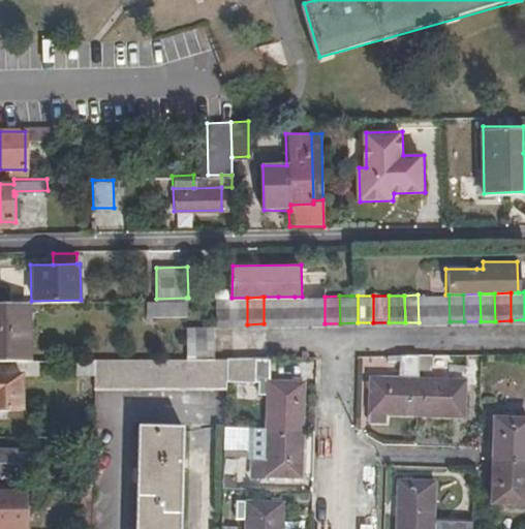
[(278,297),(264,297),(264,323),(278,323),(278,297)]
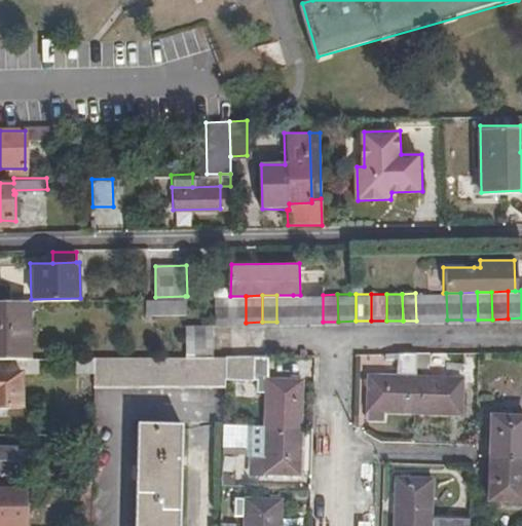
[(294,322),(293,295),(276,295),(276,322),(294,322)]
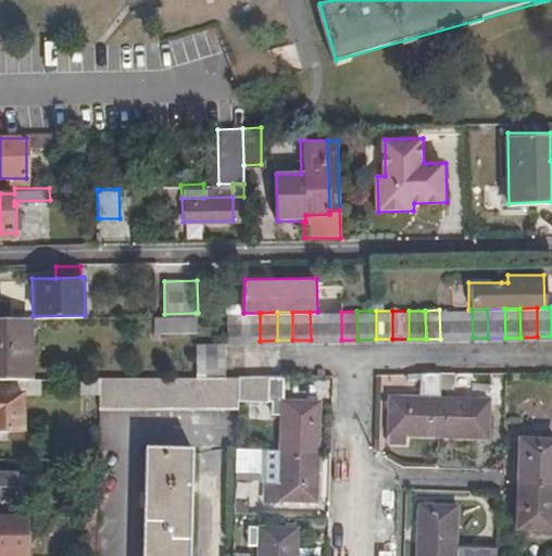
[(326,312),(317,312),(310,312),(311,340),(327,340),(326,312)]
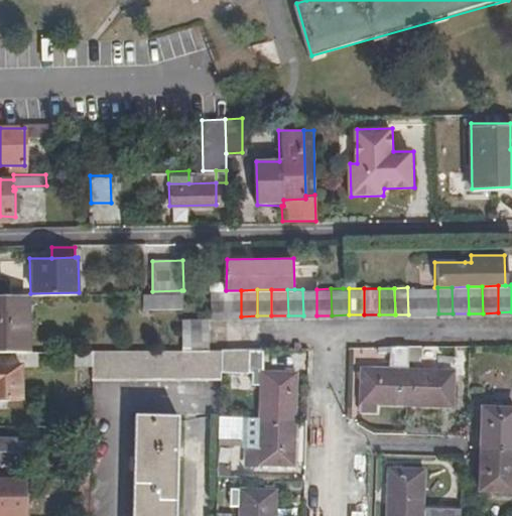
[(316,289),(302,289),(303,315),(316,315),(316,289)]
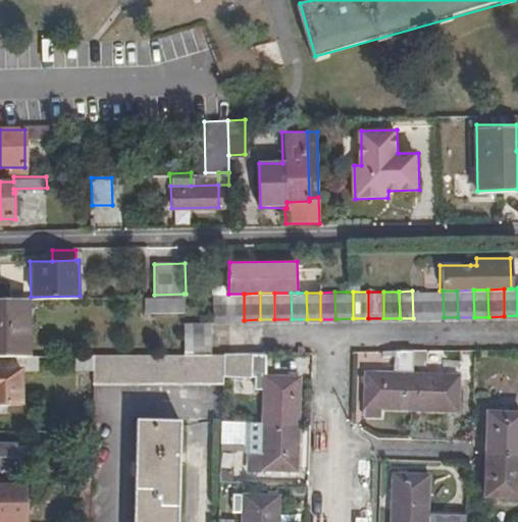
[(228,294),(215,294),(215,320),(228,320),(228,294)]
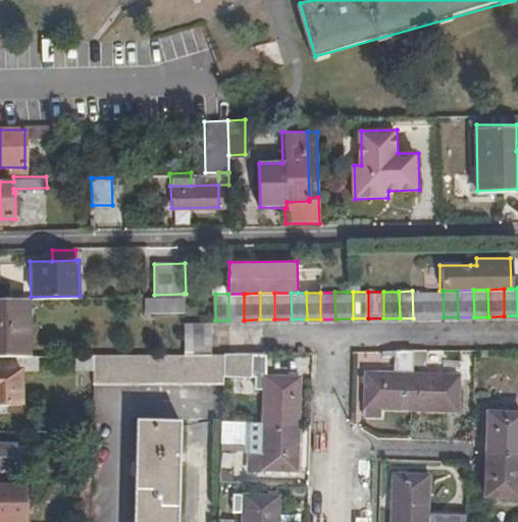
[(244,294),(228,294),(228,320),(244,320),(244,294)]
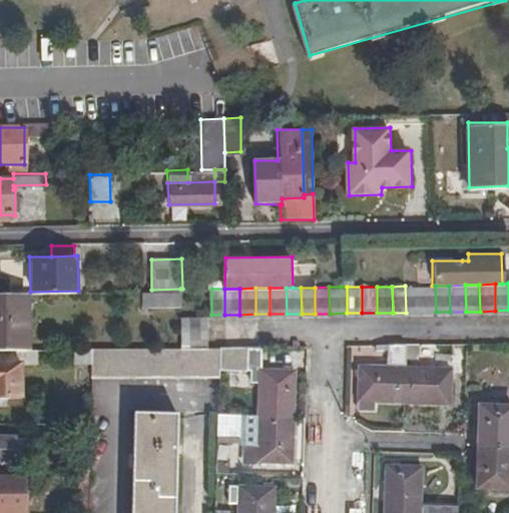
[(28,349),(29,292),(7,292),(0,292),(0,349),(7,349),(28,349)]
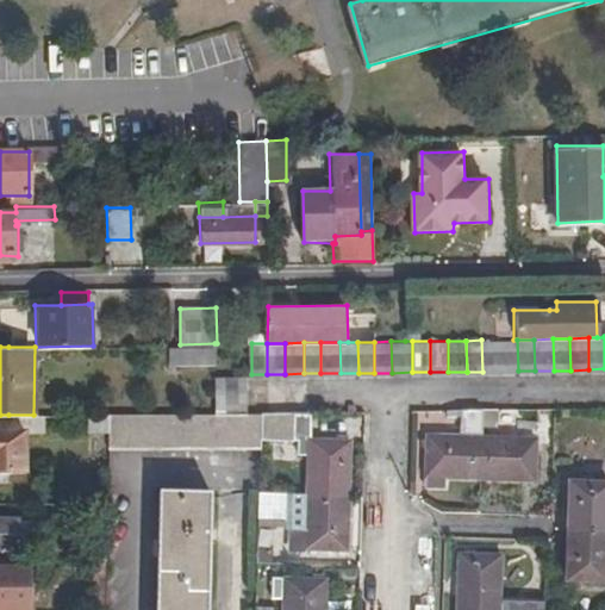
[(214,366),(214,349),(170,349),(170,367),(214,366)]
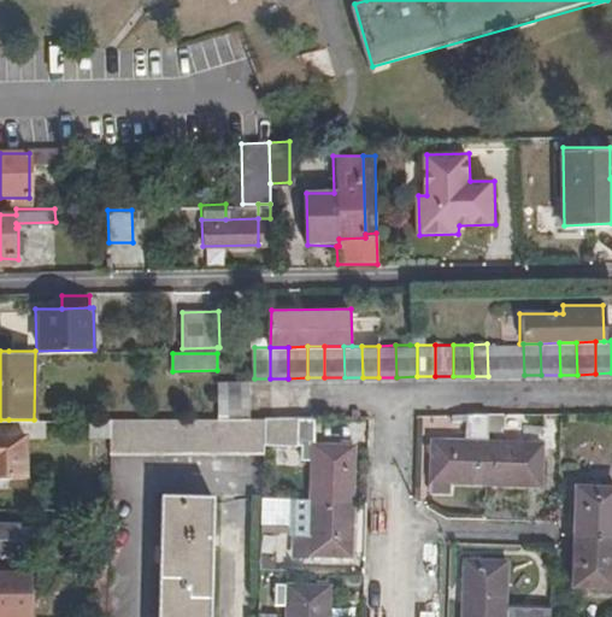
[(252,397),(252,378),(217,378),(217,397),(252,397)]
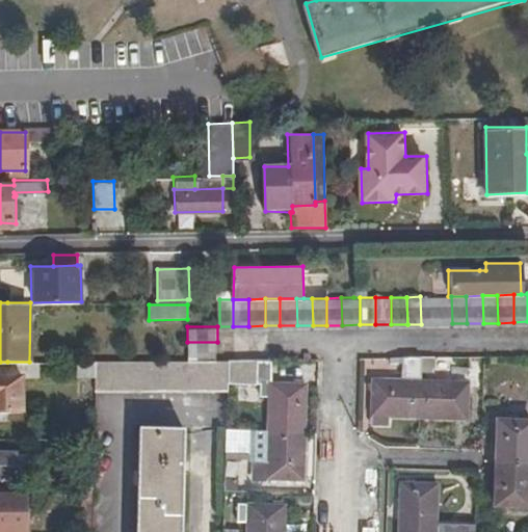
[(217,360),(217,342),(187,342),(188,360),(217,360)]
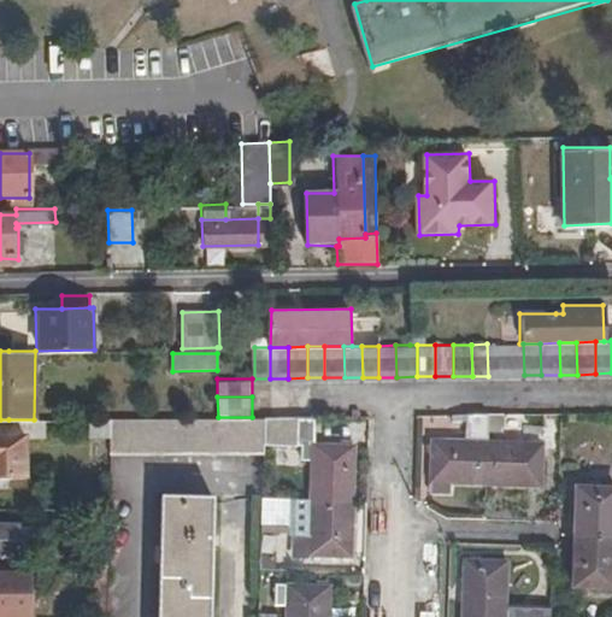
[(488,434),(489,413),(472,415),(472,444),(434,442),(434,482),(487,485),(488,445),(488,434)]
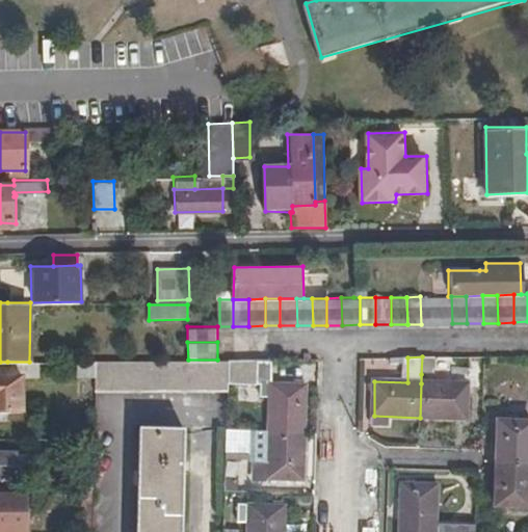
[(437,374),(438,356),(434,356),(422,356),(421,374),(437,374)]
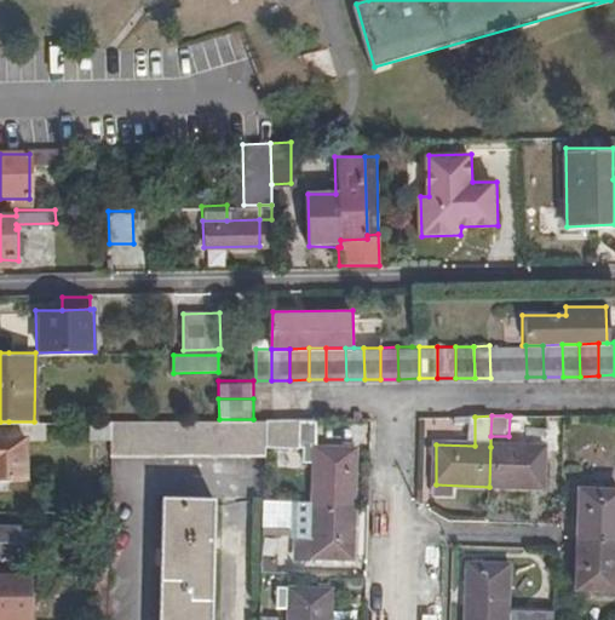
[(323,418),(300,419),(300,436),(323,435),(323,418)]
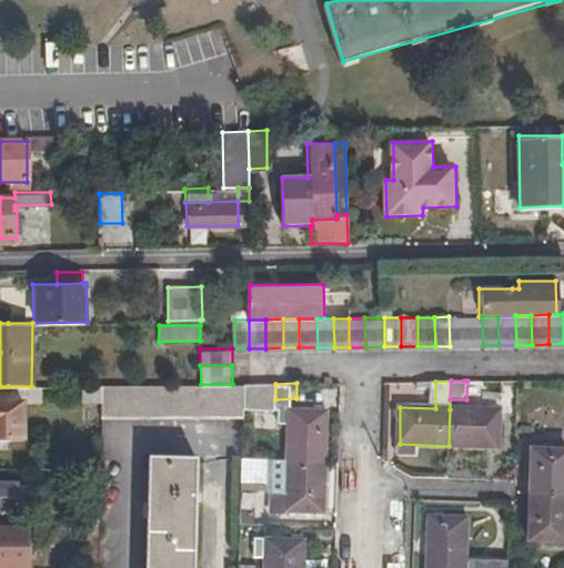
[(101,402),(102,384),(82,385),(82,402),(101,402)]
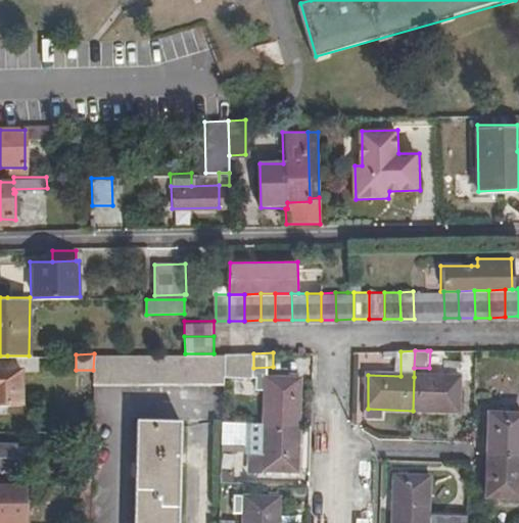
[(225,353),(214,353),(185,353),(94,353),(93,370),(92,384),(224,383),(224,372),(225,353)]
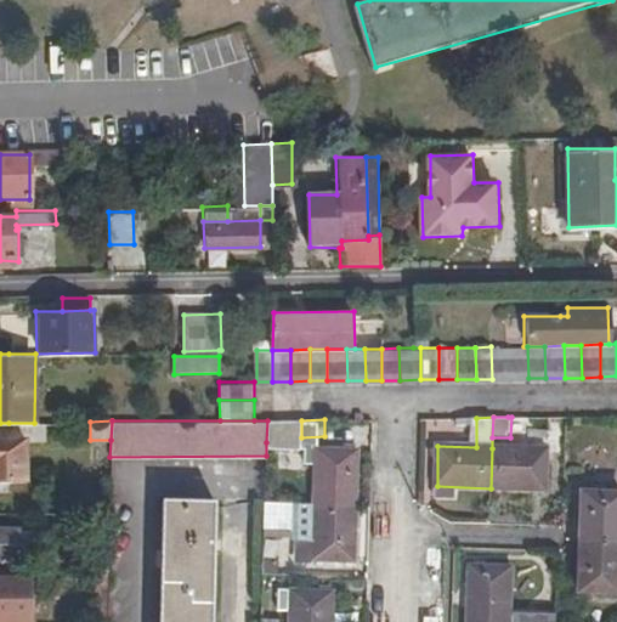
[(301,420),(267,420),(266,442),(301,444),(301,437),(301,420)]
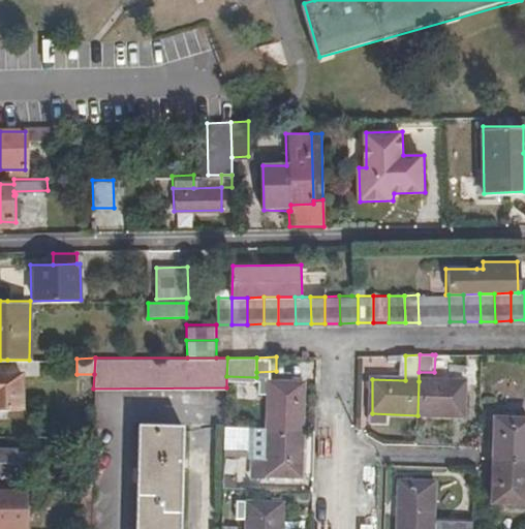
[(7,360),(0,360),(0,411),(21,411),(21,376),(8,376),(7,360)]
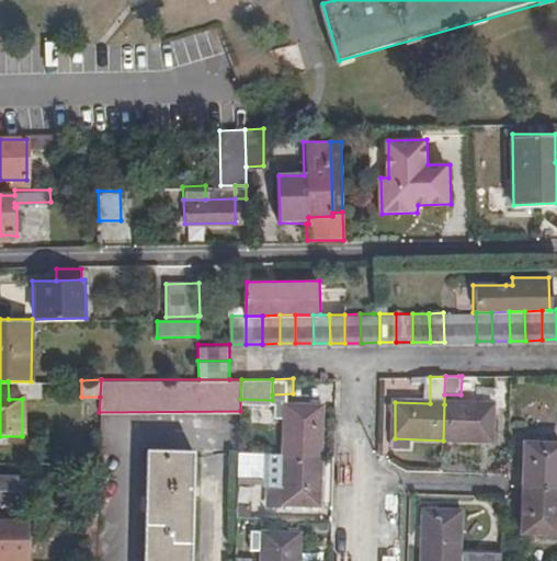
[(284,419),(283,454),(321,456),(324,404),(273,403),(273,419),(284,419)]
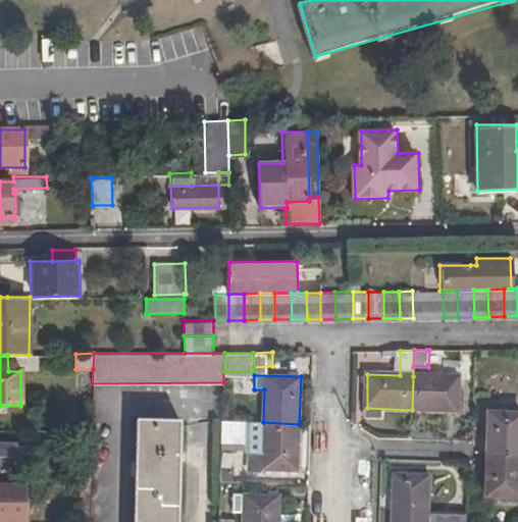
[(413,376),(412,410),(461,412),(463,377),(413,376)]
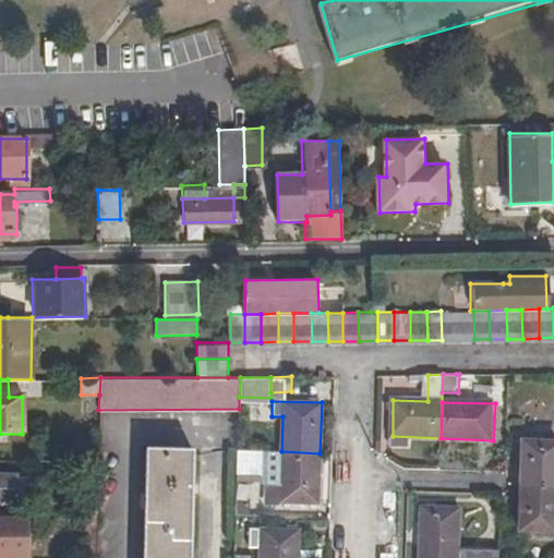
[(553,436),(526,436),(525,484),(553,485),(553,436)]
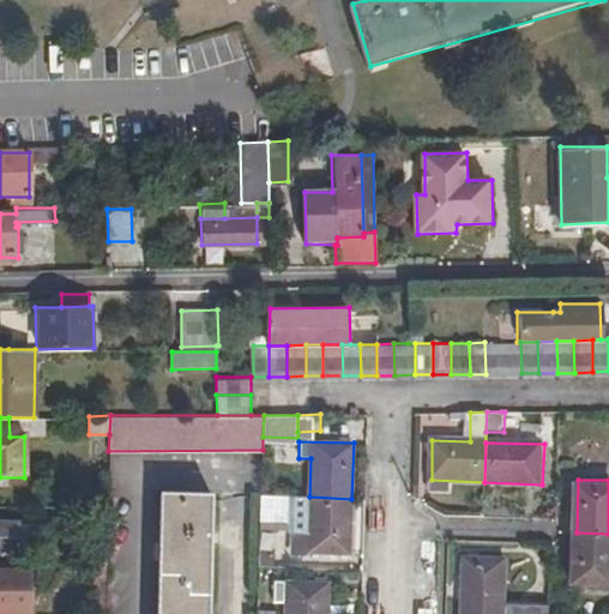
[(158,613),(207,613),(211,495),(162,494),(158,613)]
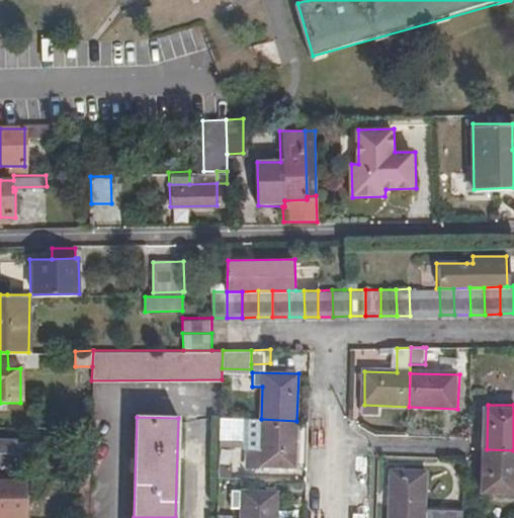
[(242,446),(242,419),(220,418),(219,445),(242,446)]
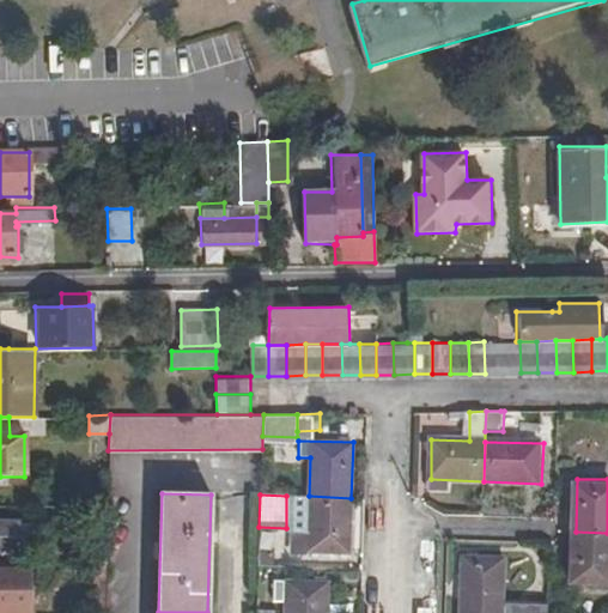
[(351,498),(309,496),(308,532),(293,532),(293,552),(348,554),(351,498)]
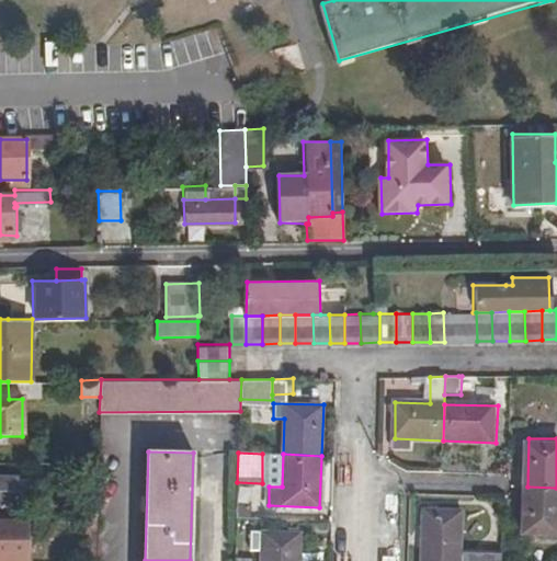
[(19,502),(18,478),(0,477),(0,504),(19,504),(19,502)]
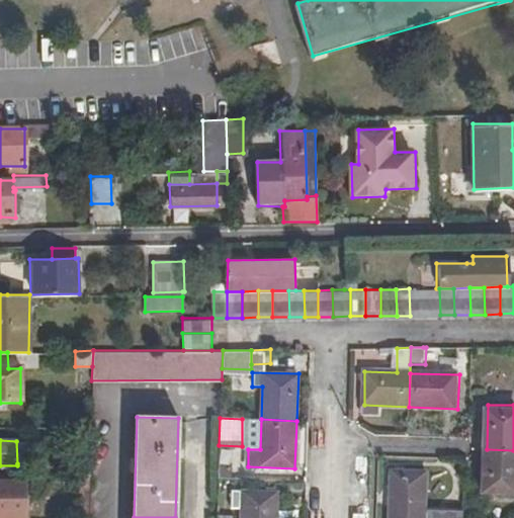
[(29,441),(16,441),(17,463),(29,463),(29,441)]
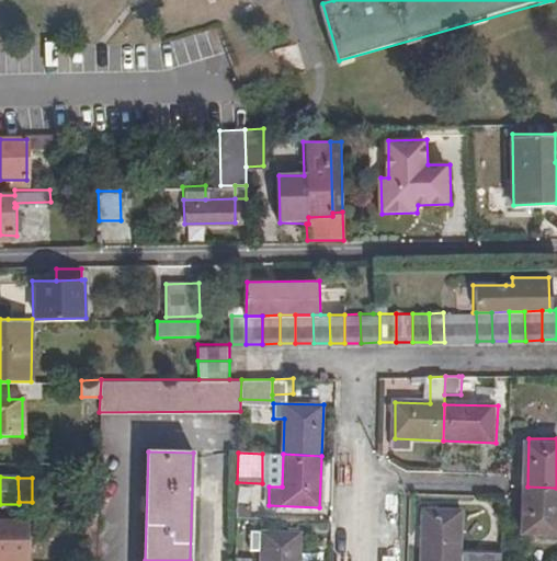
[(556,488),(527,487),(526,529),(556,529),(556,488)]
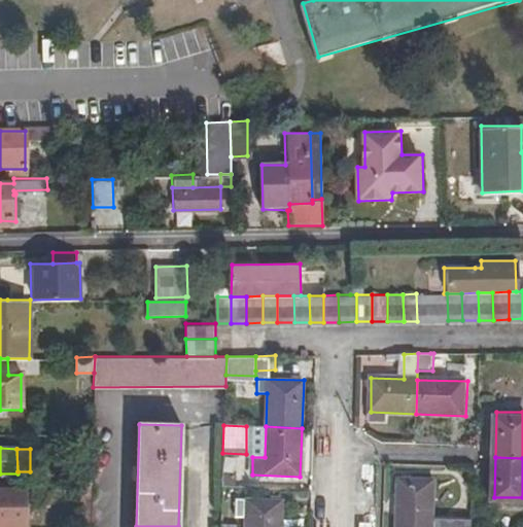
[(235,486),(236,470),(222,470),(221,486),(235,486)]
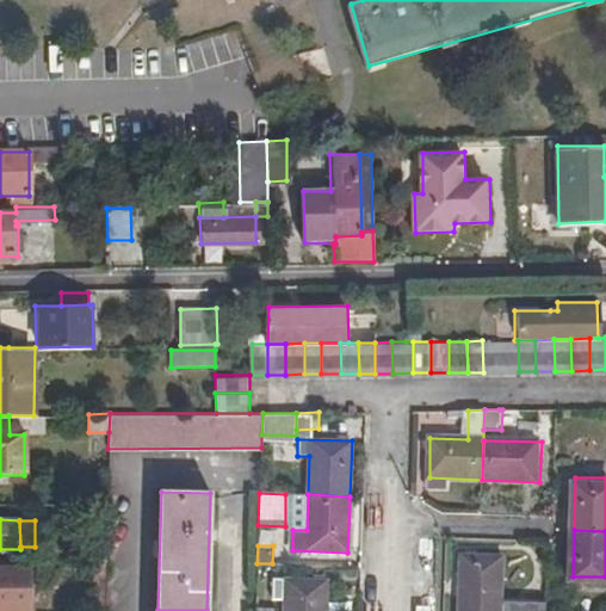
[(463,557),(461,610),(545,610),(546,598),(504,597),(505,559),(463,557)]
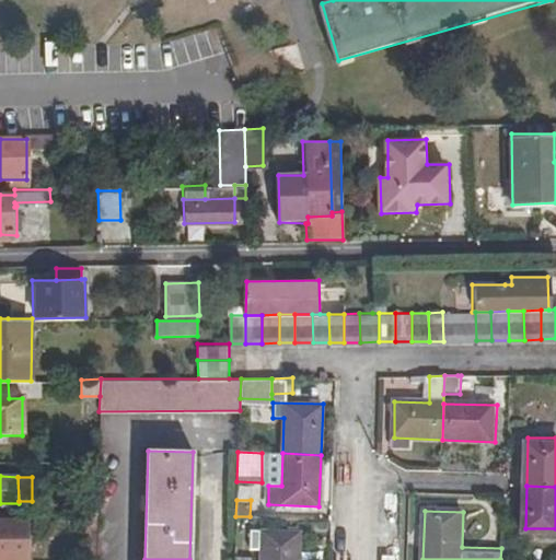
[(26,559),(27,521),(0,521),(0,559),(26,559)]
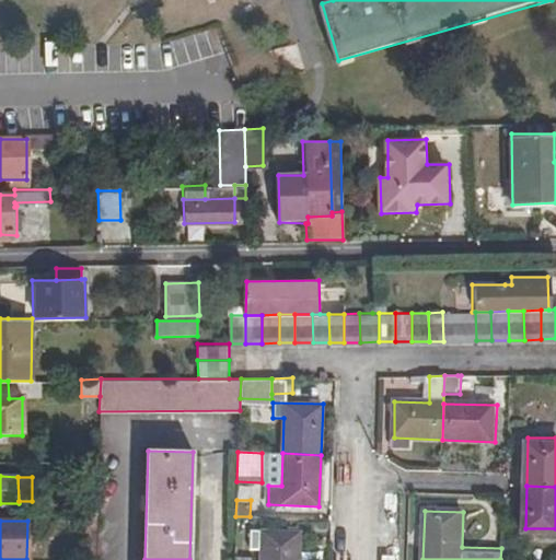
[(262,548),(261,559),(298,559),(300,532),(247,528),(247,547),(262,548)]
